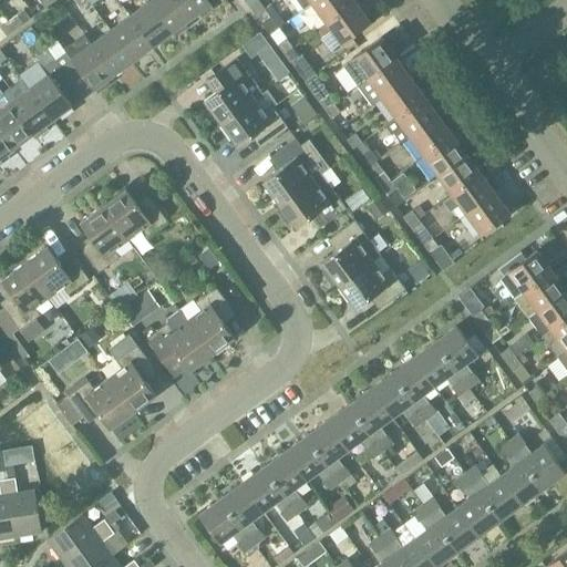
[(191,20),(176,0),(154,0),(150,3),(172,34),(173,33),(176,38),(187,29),(184,24),(191,20)]
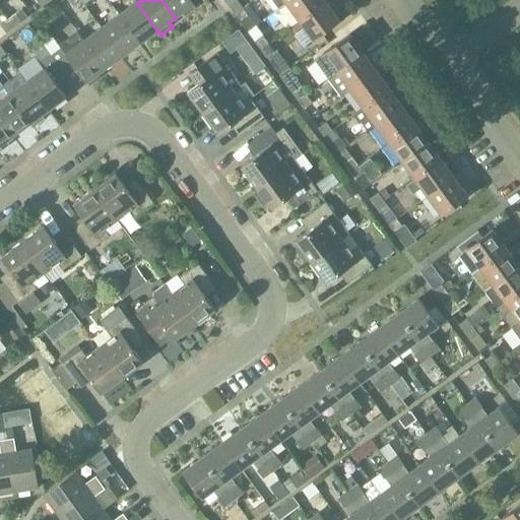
[(194,4),(191,0),(161,0),(175,18),(183,13),(186,17),(196,9),(193,5),(194,4)]
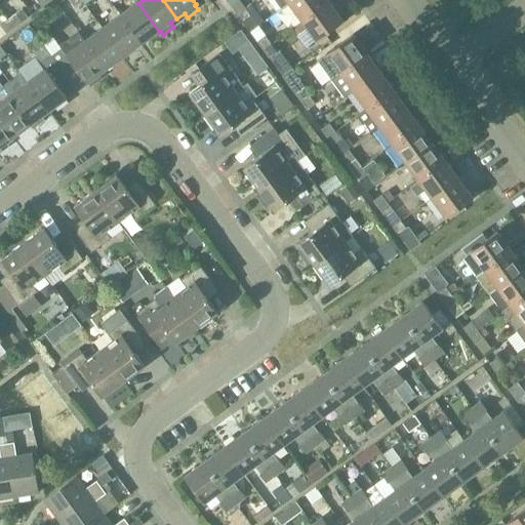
[(294,0),(274,0),(281,10),(289,4),(294,0)]
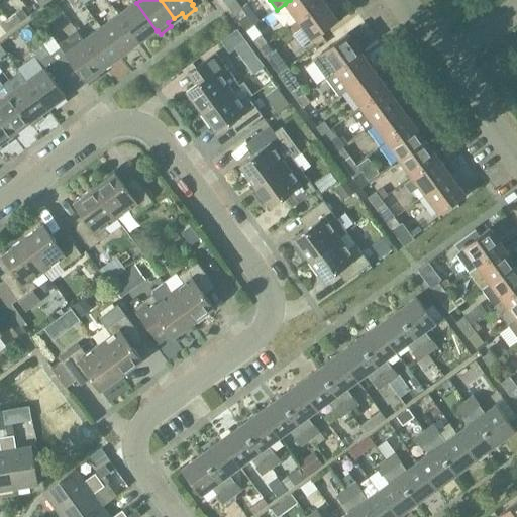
[(324,3),(321,0),(290,0),(285,4),(298,22),(324,3)]
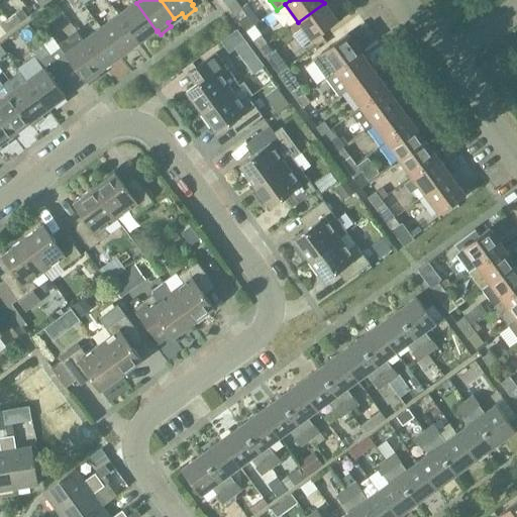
[(227,6),(233,14),(241,9),(235,1),(227,6)]
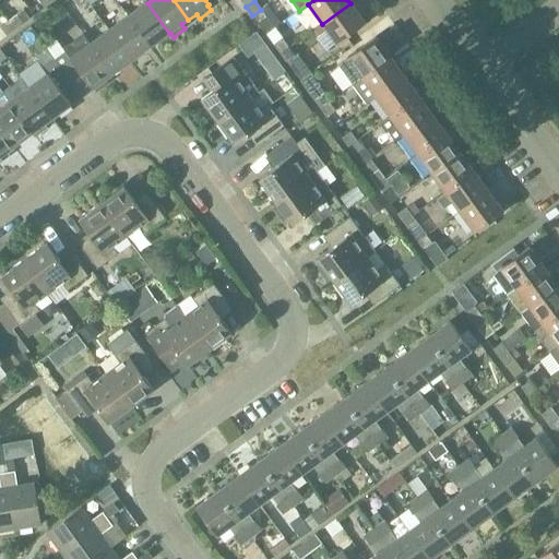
[(147,3),(129,18),(151,47),(169,34),(147,3)]
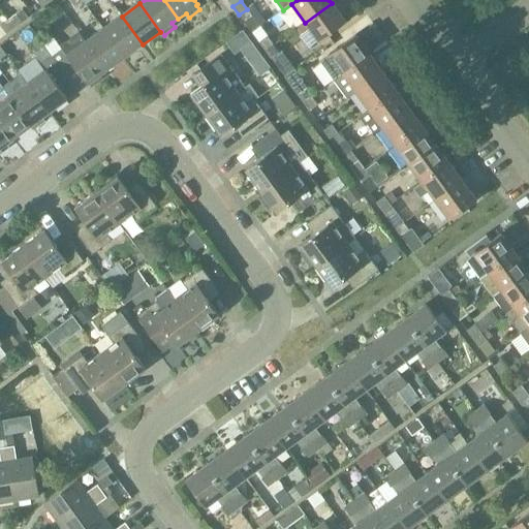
[(332,3),(305,23),(297,28),(302,35),(309,29),(318,41),(345,22),(332,3)]
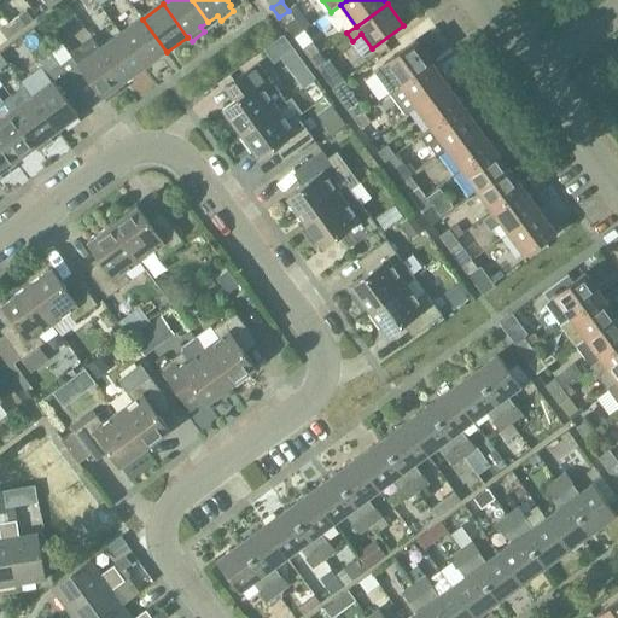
[(279,17),(286,27),(296,19),(289,11),(279,17)]
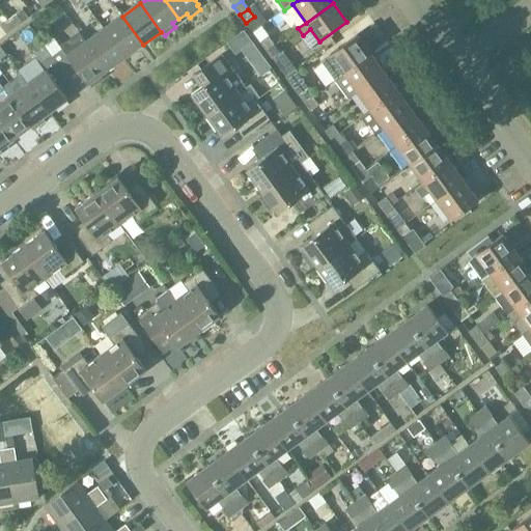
[(17,15),(8,21),(15,29),(23,23),(17,15)]
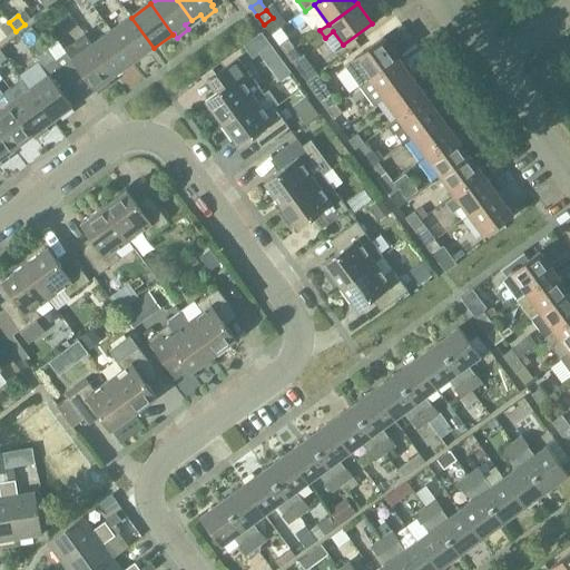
[(154,48),(131,18),(111,32),(134,62),(154,48)]
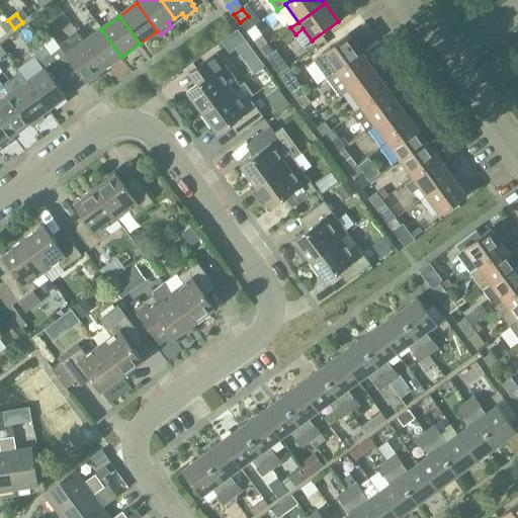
[(240,22),(247,32),(255,26),(248,16),(240,22)]
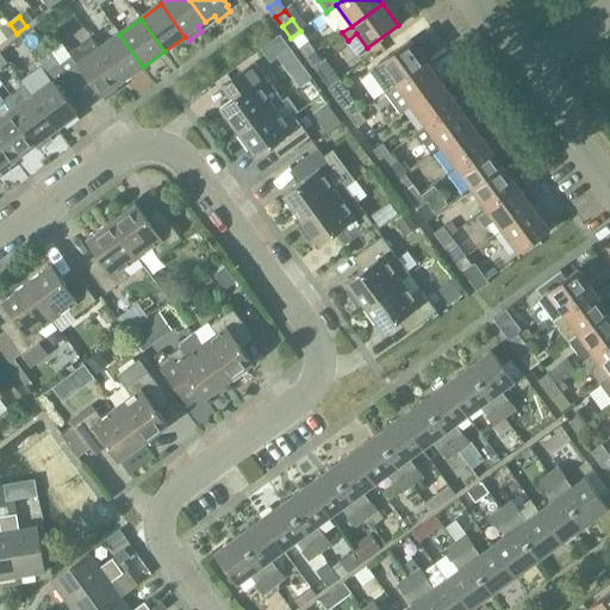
[(17,33),(10,24),(0,30),(7,39),(7,41),(17,33)]
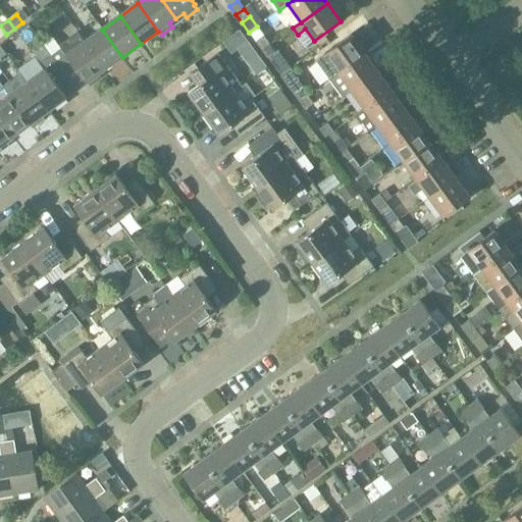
[(122,57),(102,30),(85,42),(105,70),(122,57)]
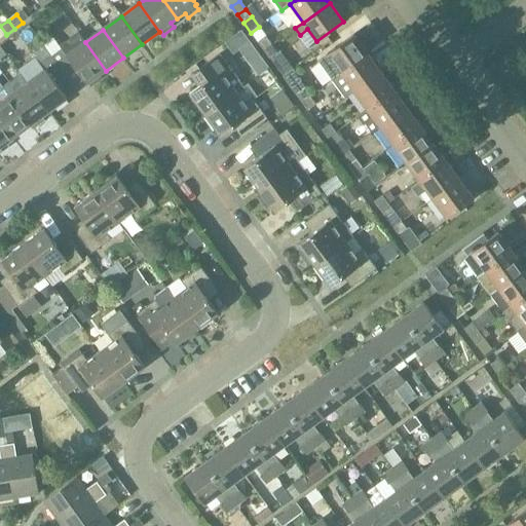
[(241,31),(233,36),(241,47),(250,41),(241,31)]
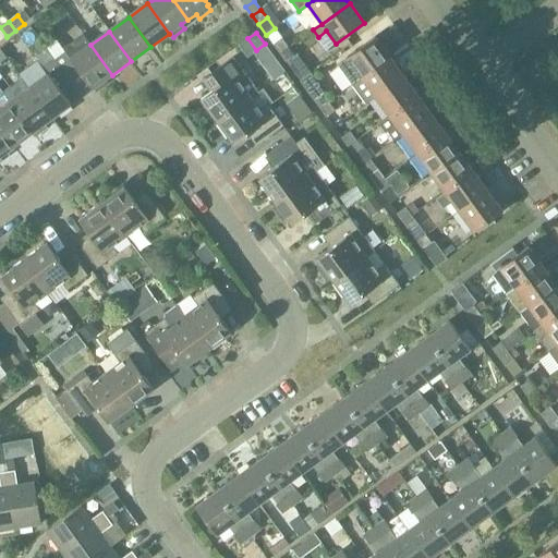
[(65,49),(67,51),(65,52),(56,39),(46,46),(56,60),(55,60),(72,83),(79,92),(80,94),(89,86),(93,89),(95,88),(97,93),(108,85),(106,81),(112,75),(91,45),(83,35),(65,49)]
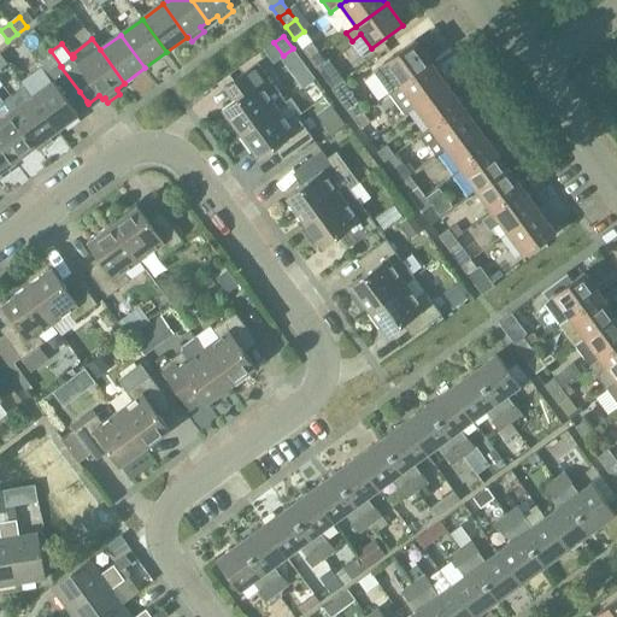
[(310,59),(319,52),(312,42),(303,50),(310,59)]
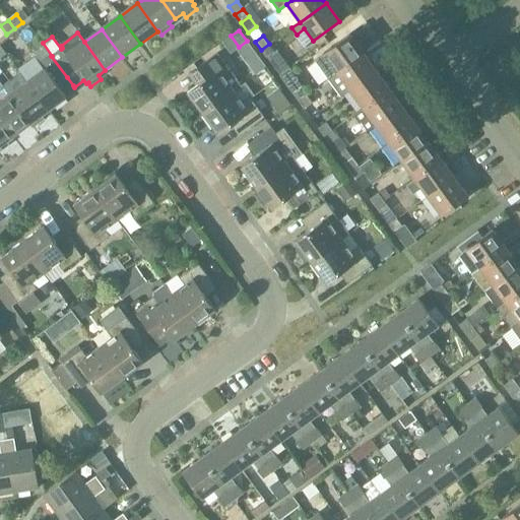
[(314,61),(328,80),(337,73),(364,54),(349,36),(323,55),(314,61)]
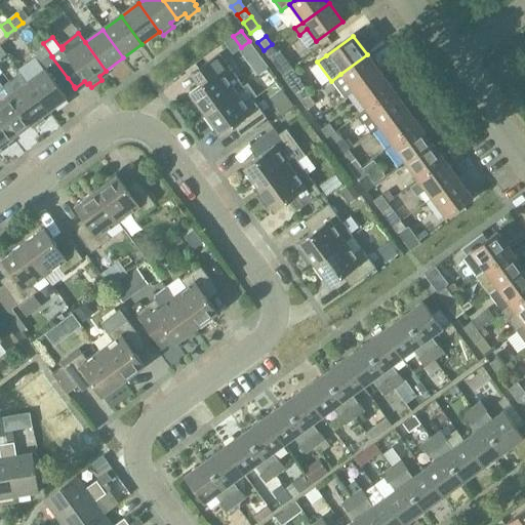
[(241,47),(238,49),(256,76),(268,68),(249,41),(241,47)]
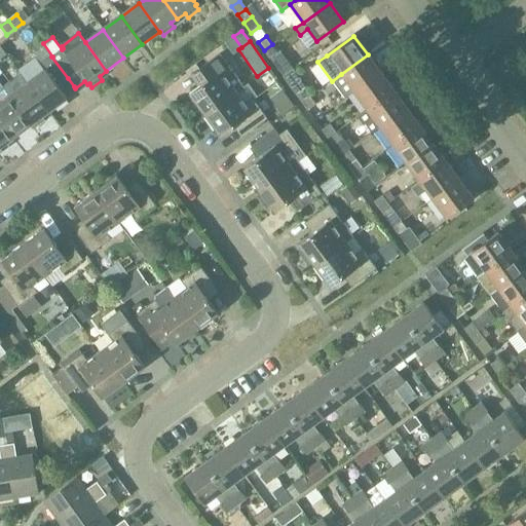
[(272,44),(264,50),(270,59),(278,52),(272,44)]
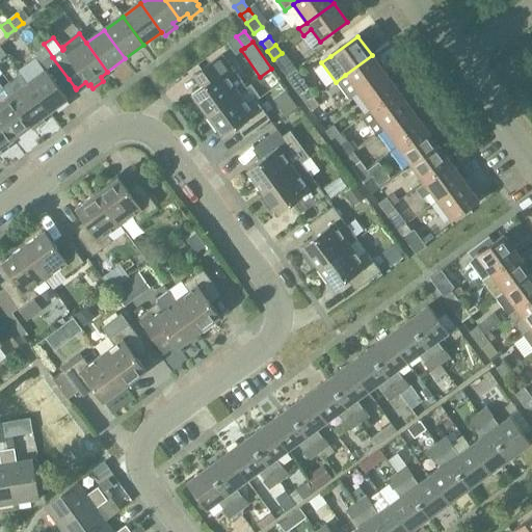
[(70,105),(67,101),(69,100),(64,95),(75,87),(69,79),(52,57),(46,48),(35,55),(37,58),(19,72),(29,85),(28,85),(49,114),(56,109),(59,113),(70,105)]
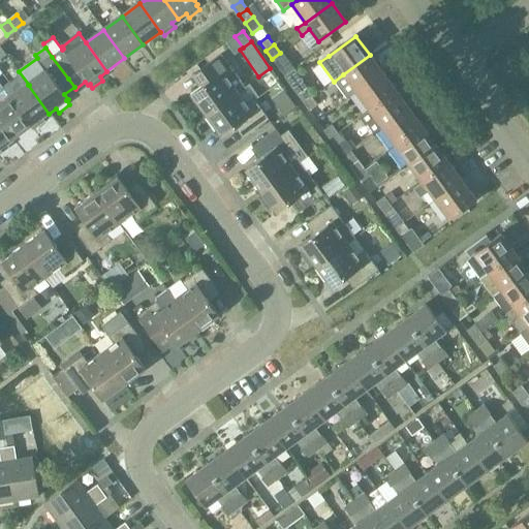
[(272,59),(284,76),(294,69),(281,52),(280,53),(272,59)]
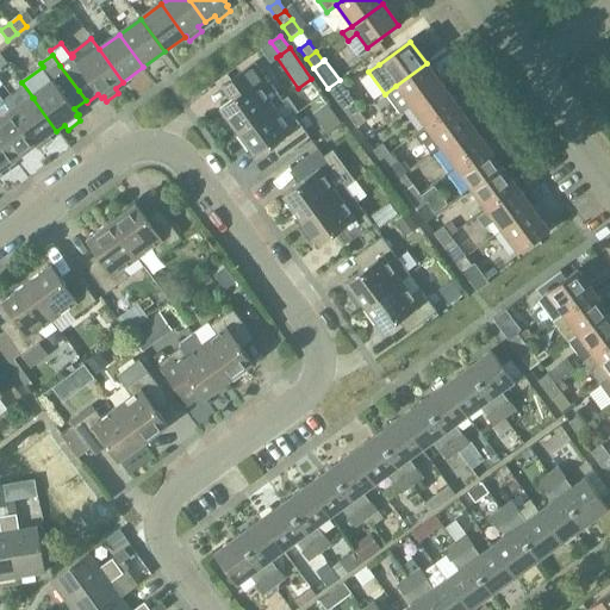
[(240,94),(219,109),(237,134),(274,107),(282,101),(271,86),(255,63),(230,81),(240,94)]
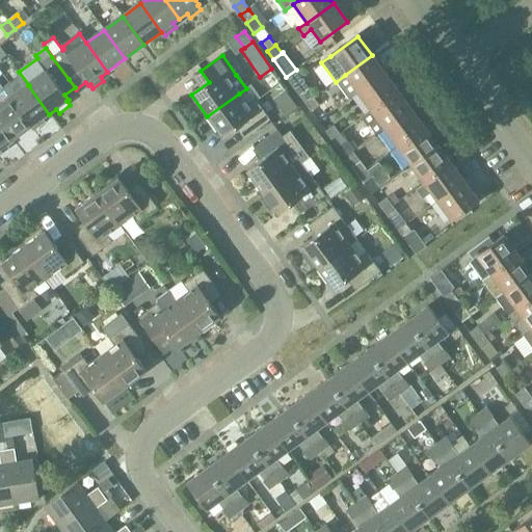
[(372,55),(345,75),(336,82),(349,100),(357,94),(386,74),(372,55)]
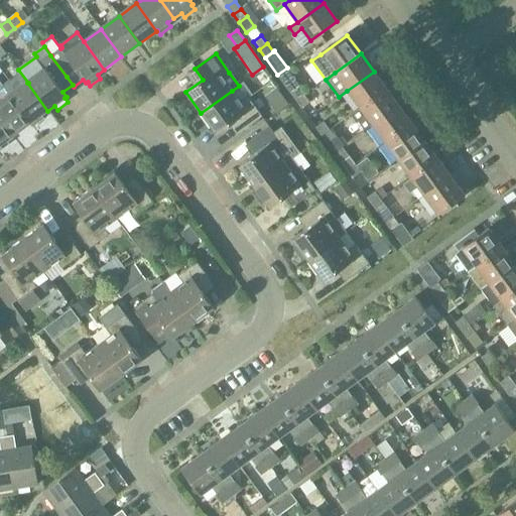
[(374,72),(347,91),(360,108),(386,89),(374,72)]
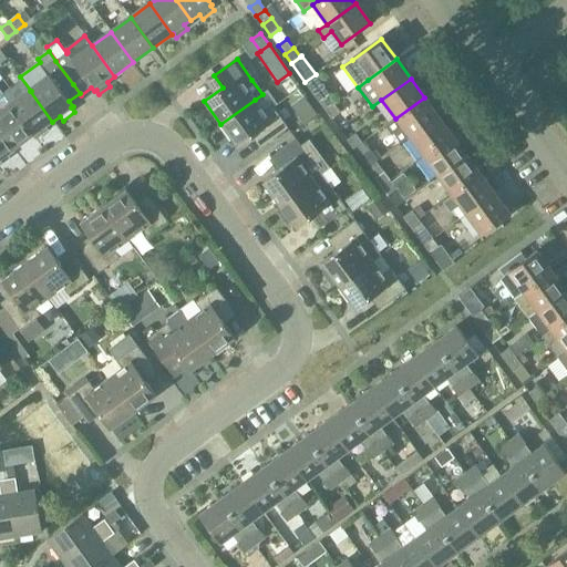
[(45,126),(52,122),(30,91),(11,105),(33,136),(37,141),(49,131),(45,126)]
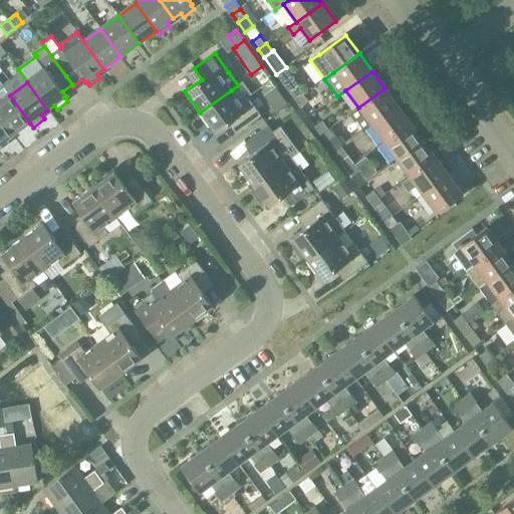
[(295,100),(303,94),(297,86),(289,92),(295,100)]
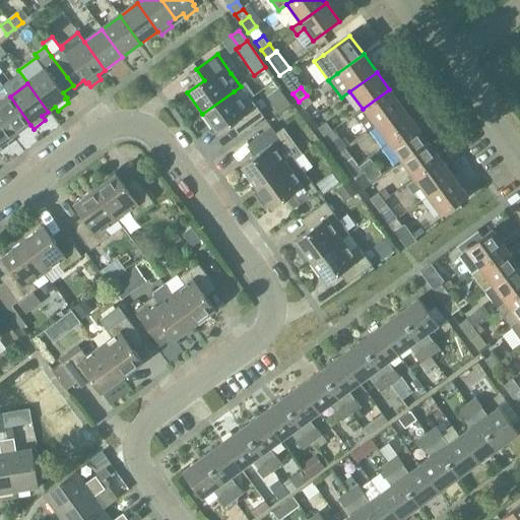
[(402,107),(389,89),(363,109),(376,126),(402,107)]
